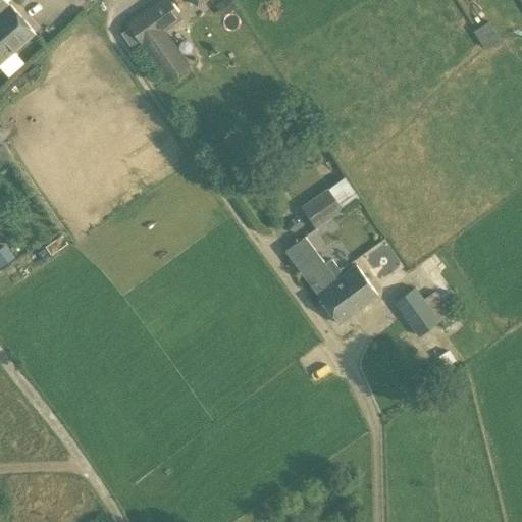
[(0,0),(0,61),(33,33),(8,4),(7,5),(1,0),(0,0)]
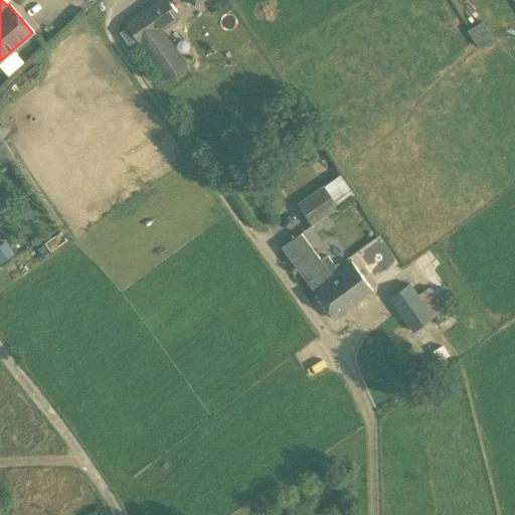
[(136,37),(148,54),(163,76),(182,63),(159,30),(177,18),(165,0),(156,0),(126,21),(128,24),(119,30),(128,43),(136,37)]
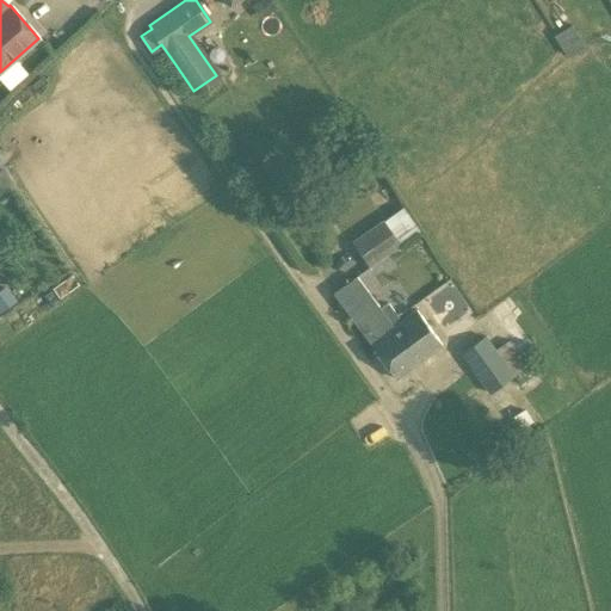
[(567,57),(585,47),(571,24),(553,36),(567,57)]
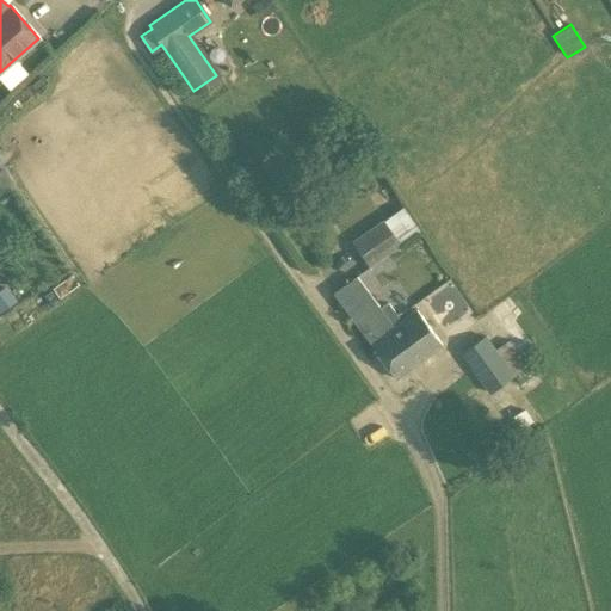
[(351,242),(370,269),(389,254),(420,232),(402,205),(383,221),(382,220),(351,242)]
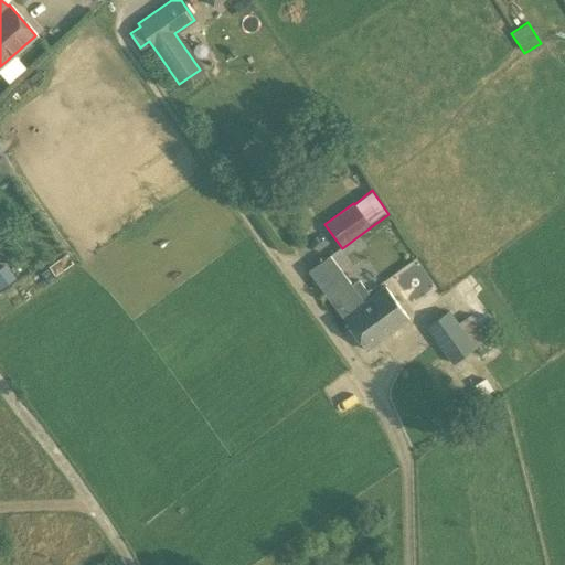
[(359,280),(352,286),(329,255),(308,270),(341,317),(363,301),(362,299),(369,294),(359,280)]
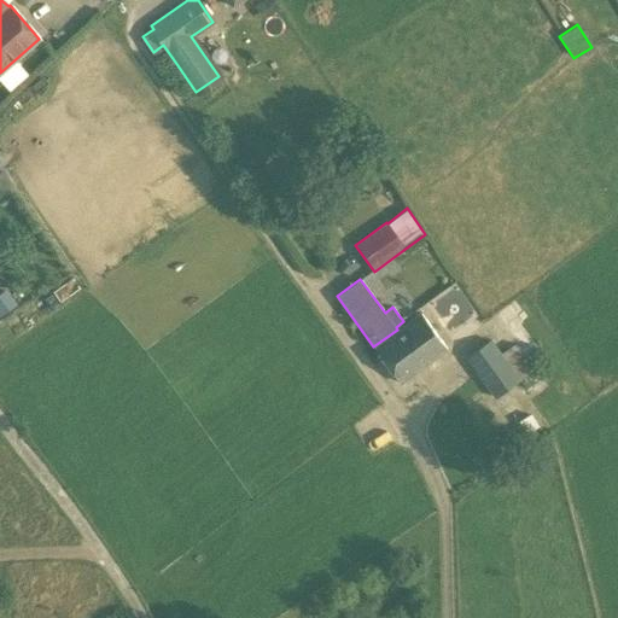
[(420,313),(397,330),(373,347),(400,383),(447,349),(420,313)]
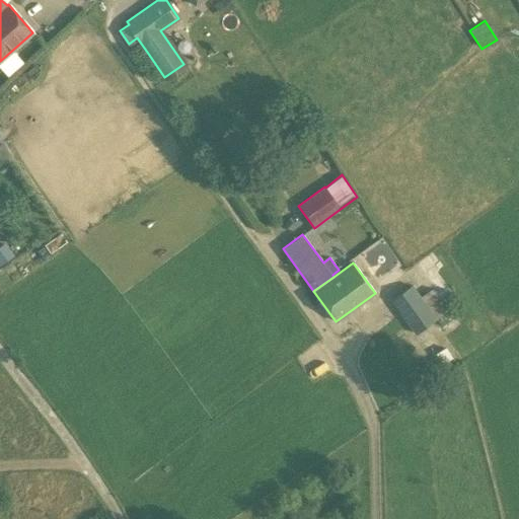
[(412,285),(389,301),(416,336),(437,319),(412,285)]
